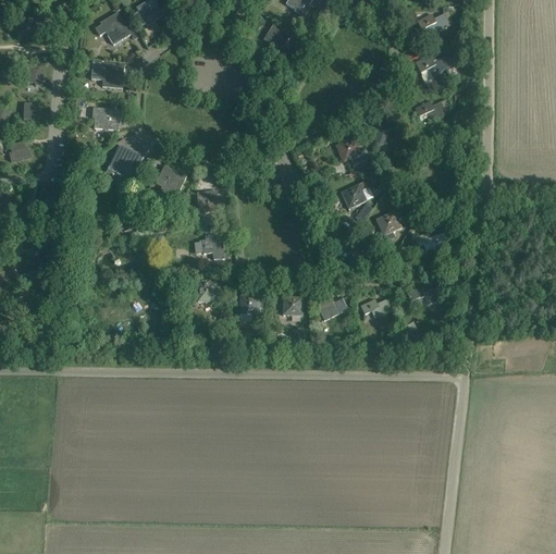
[(111,0),(116,10),(122,7),(119,0),(111,0)]
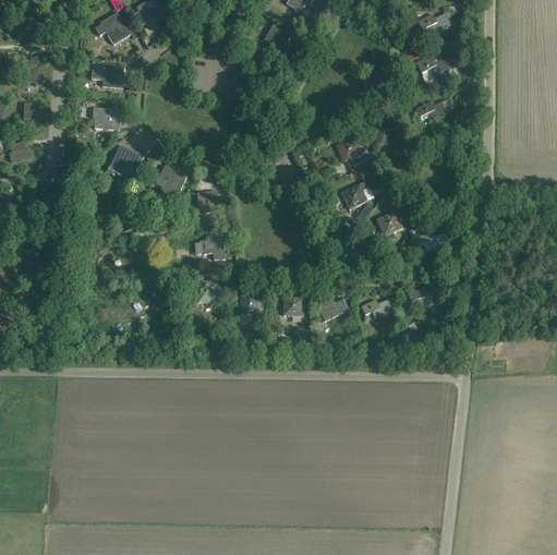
[(136,21),(142,17),(152,12),(155,17),(154,19),(164,13),(155,0),(145,0),(135,7),(137,10),(131,14),(136,21)]
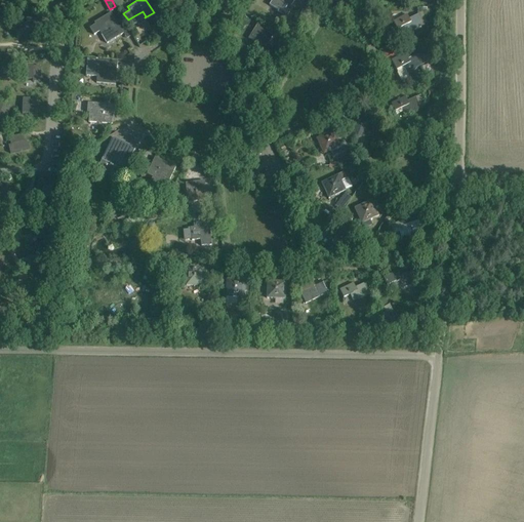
[(269,0),(268,3),(278,8),(277,9),(285,14),(292,4),(290,3),(291,0),(269,0)]
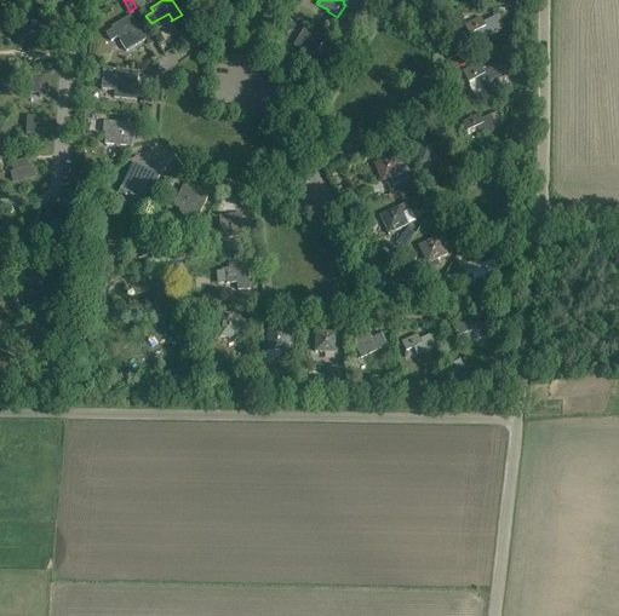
[(0,1),(0,21),(0,23),(7,28),(18,6),(10,3),(7,5),(0,1)]
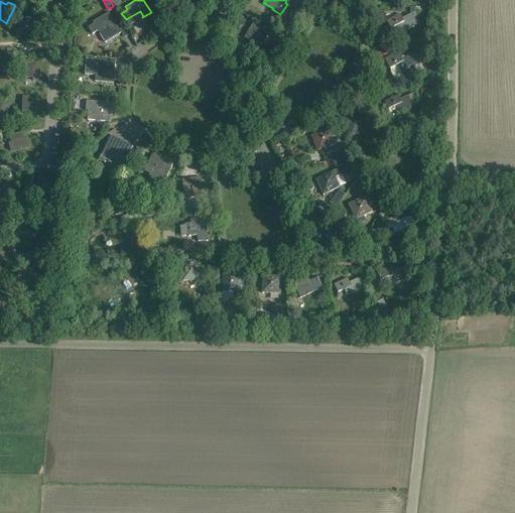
[(94,22),(89,25),(93,32),(98,29),(104,40),(120,30),(108,10),(92,20),(94,22)]
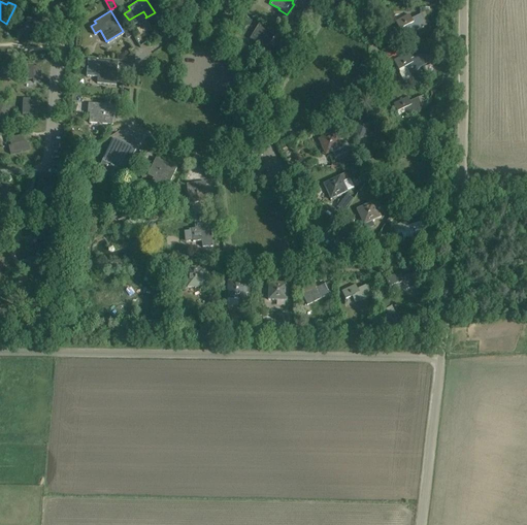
[(410,17),(408,12),(395,20),(398,27),(405,24),(408,30),(424,23),(419,12),(410,17)]
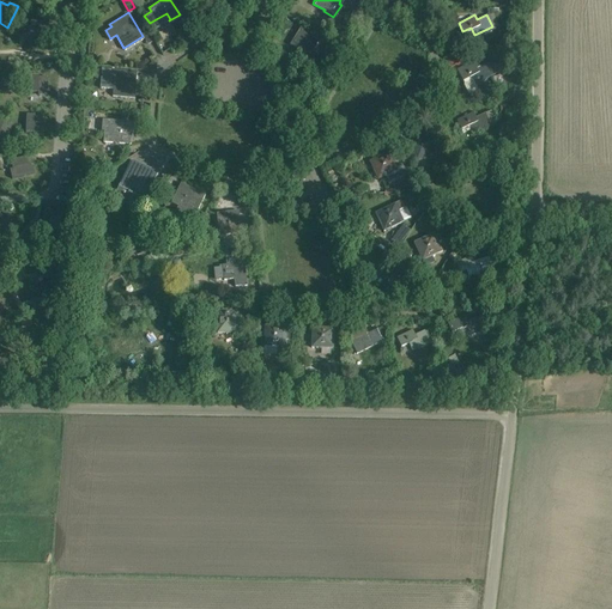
[(322,17),(319,24),(325,28),(329,20),(322,17)]
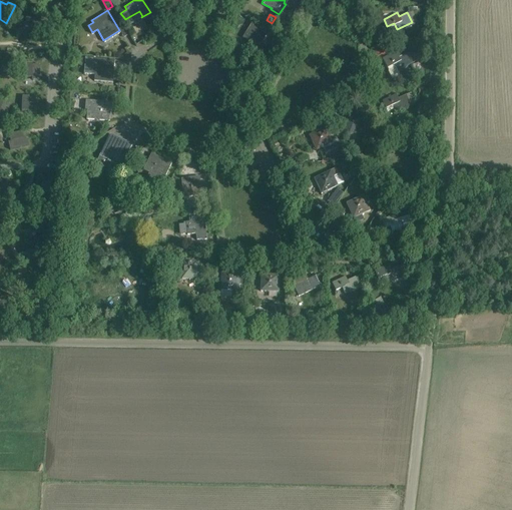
[(258,33),(263,36),(262,37),(263,38),(268,29),(251,19),(241,35),(252,42),(258,33)]
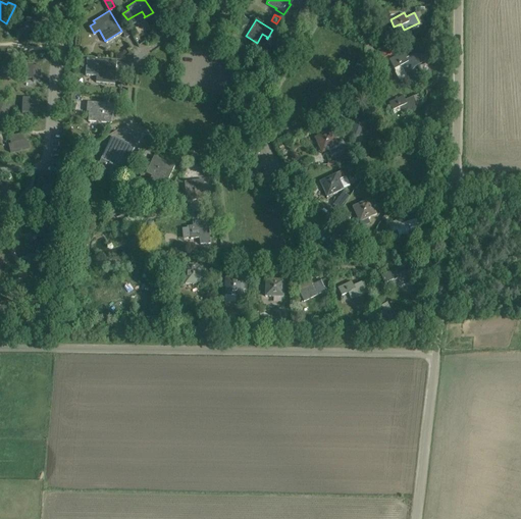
[(403,70),(418,62),(425,58),(421,52),(413,52),(405,56),(403,52),(389,59),(394,67),(400,64),(403,70)]
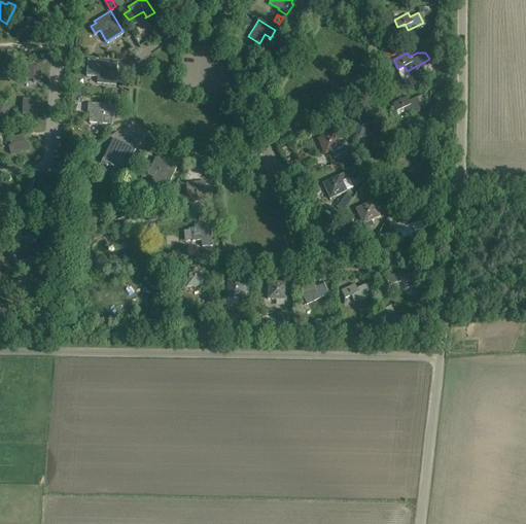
[(5,57),(4,60),(0,58),(0,76),(3,78),(12,61),(5,57)]
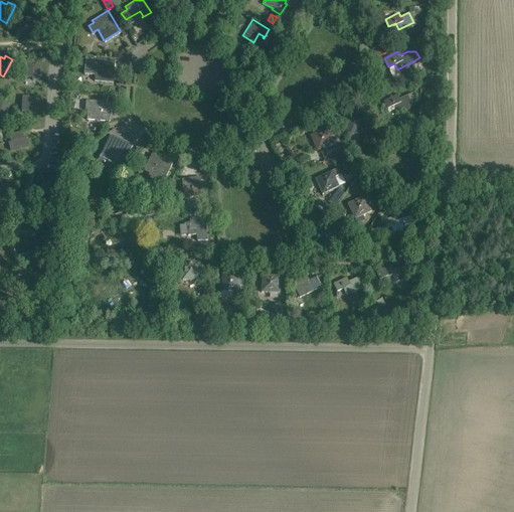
[(84,55),(83,71),(95,72),(94,78),(112,80),(114,58),(84,55)]
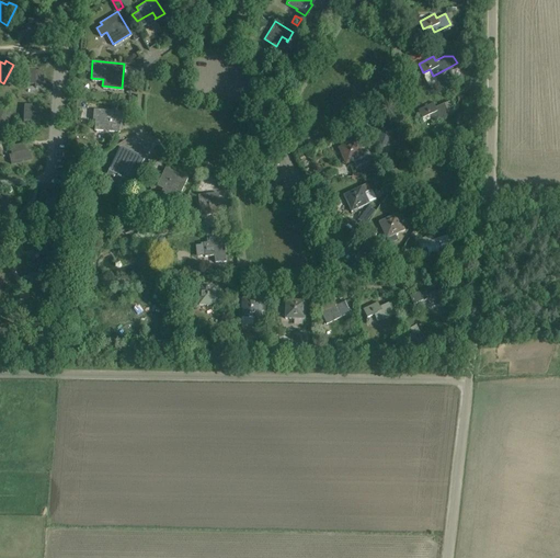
[(43,84),(43,68),(35,68),(35,66),(26,66),(26,82),(34,82),(34,84),(43,84)]
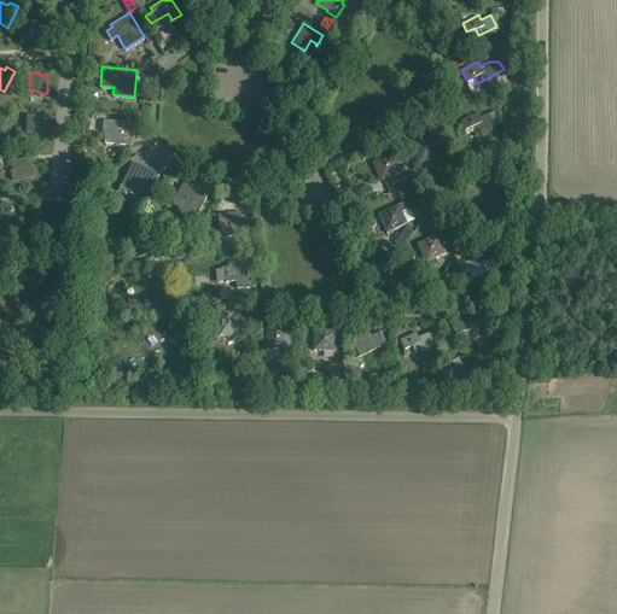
[(472,124),(476,133),(494,123),(499,121),(494,110),(488,112),(488,111),(478,116),(476,111),(460,118),(464,128),(472,124)]
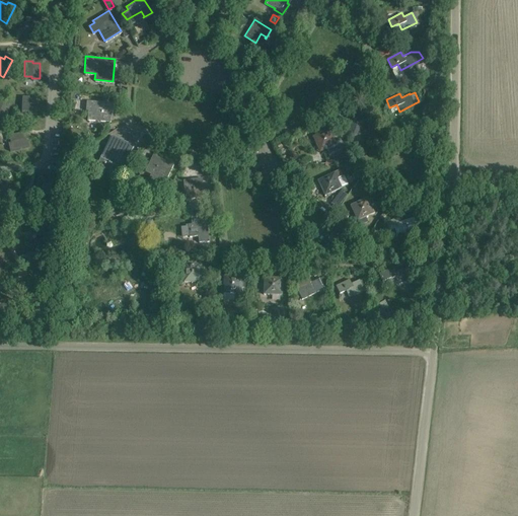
[(35,113),(37,97),(28,97),(28,95),(21,94),(20,109),(27,111),(27,113),(35,113)]
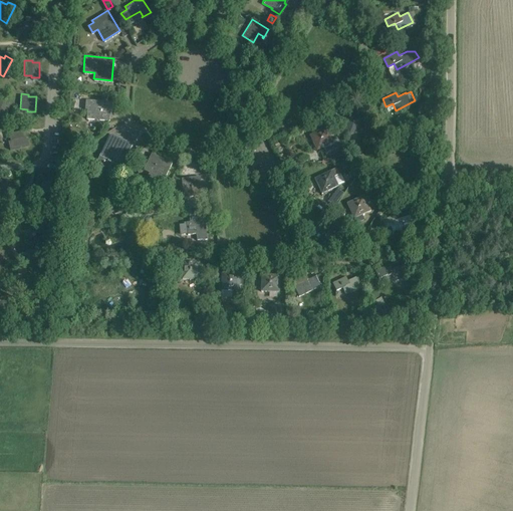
[(0,114),(5,116),(9,101),(2,99),(2,97),(0,96),(0,114)]
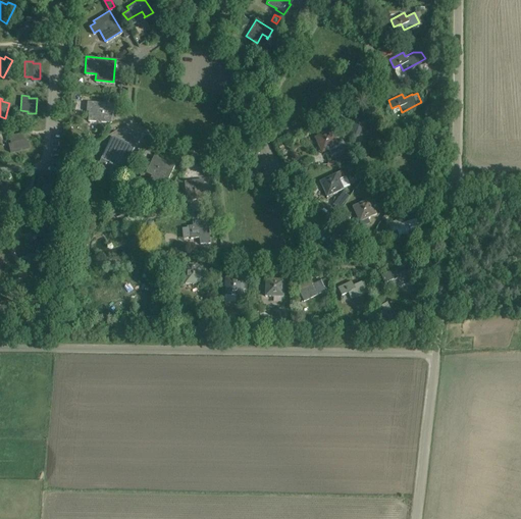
[(87,100),(86,109),(89,109),(88,119),(110,120),(112,102),(87,100)]
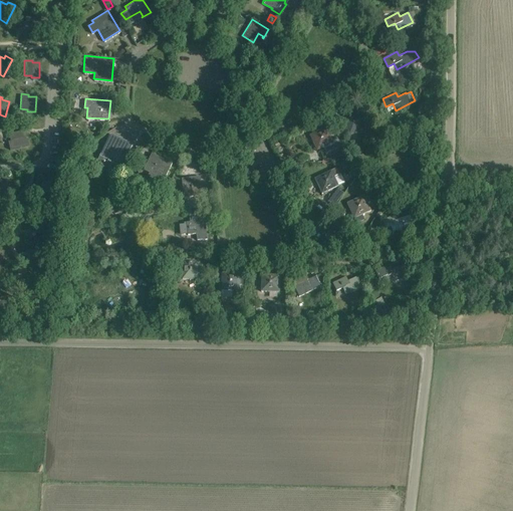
[(357,110),(340,118),(344,125),(348,134),(353,131),(355,130),(365,125),(361,117),(368,113),(365,106),(357,110)]
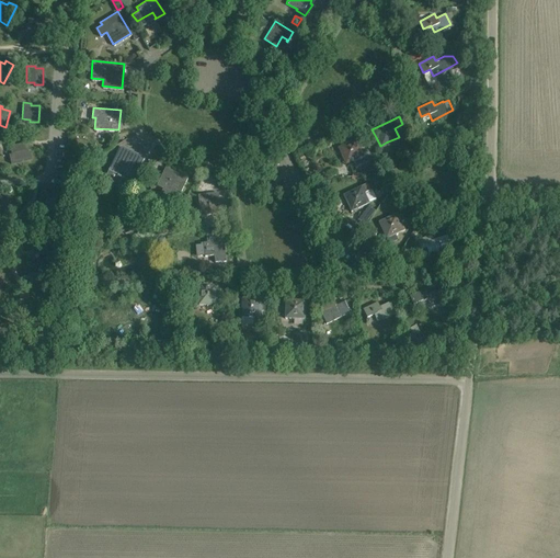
[(355,137),(336,145),(341,154),(344,162),(351,159),(352,159),(363,154),(368,151),(360,135),(355,137)]
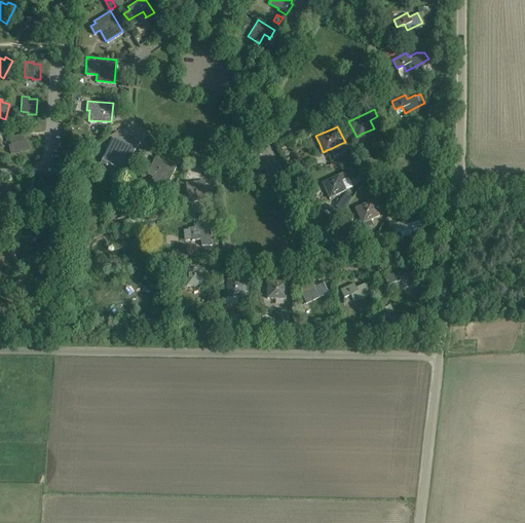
[(27,139),(24,139),(22,133),(8,136),(10,143),(7,143),(9,151),(29,147),(27,139)]
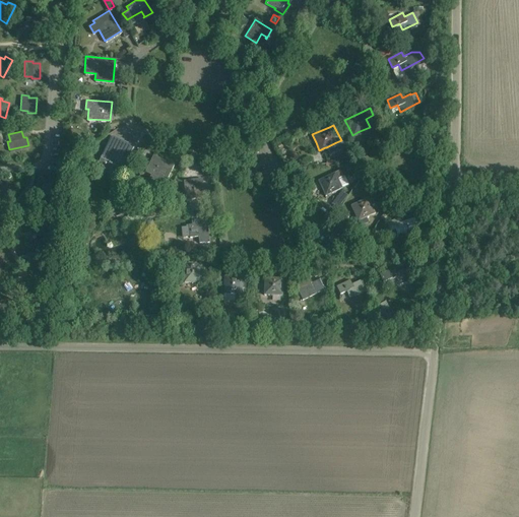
[(100,156),(96,164),(110,170),(113,163),(122,168),(125,162),(133,144),(128,141),(111,133),(107,142),(100,156)]
